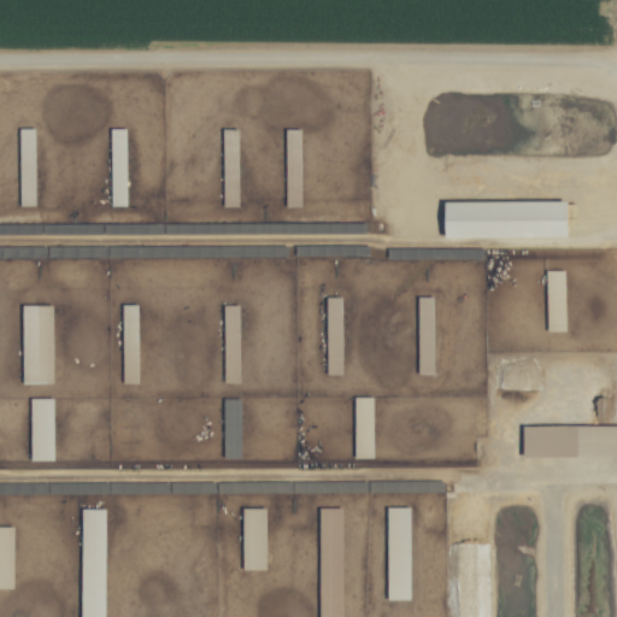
[(23,206),(37,206),(36,128),(21,128),(23,206)]
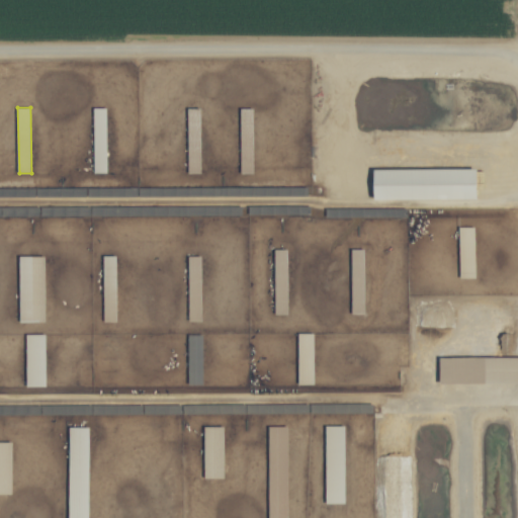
[(107,107),(94,107),(94,173),(107,173),(107,107)]
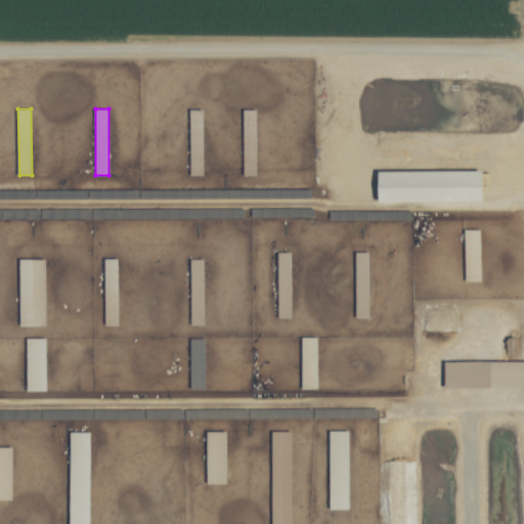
[(484,171),(380,172),(381,203),(485,202),(484,171)]
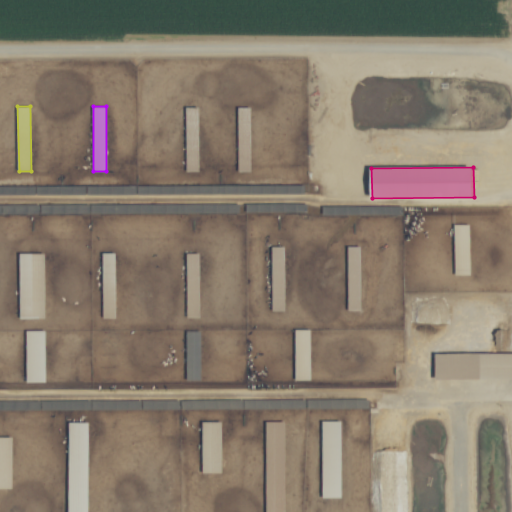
[(285,247),(273,246),(272,310),(285,310),(285,247)]
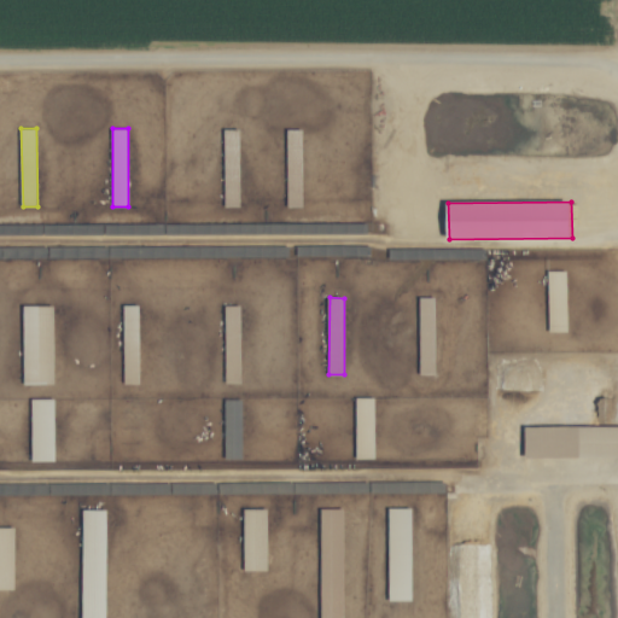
[(421,374),(437,374),(436,297),(420,297),(421,374)]
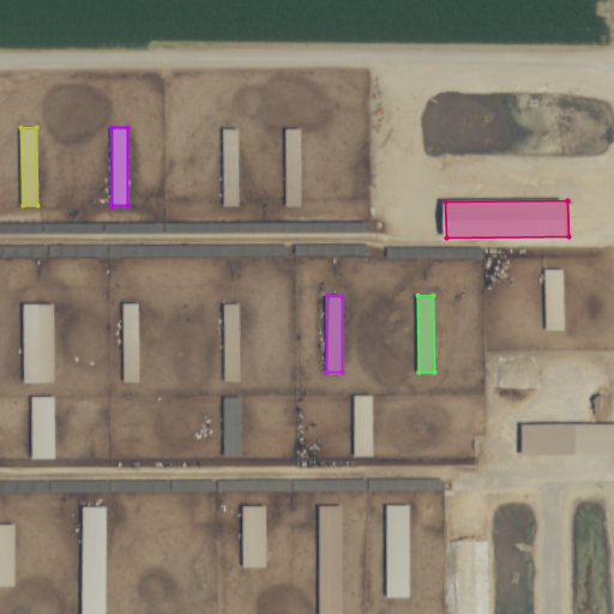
[(25,383),(55,381),(54,304),(24,305),(25,383)]
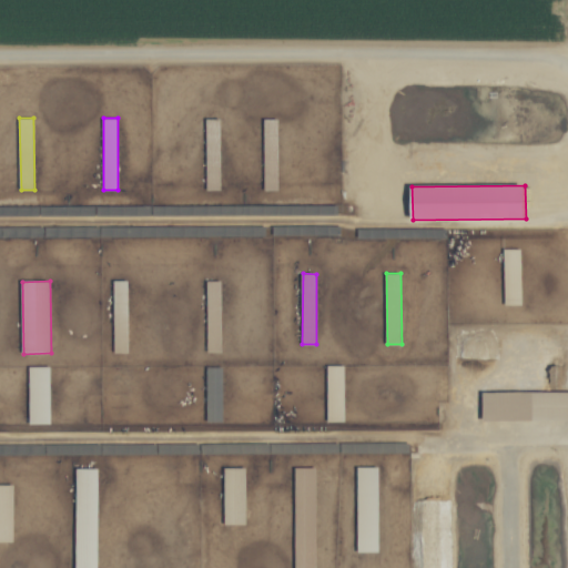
[(129,353),(129,281),(114,281),(114,353),(129,353)]
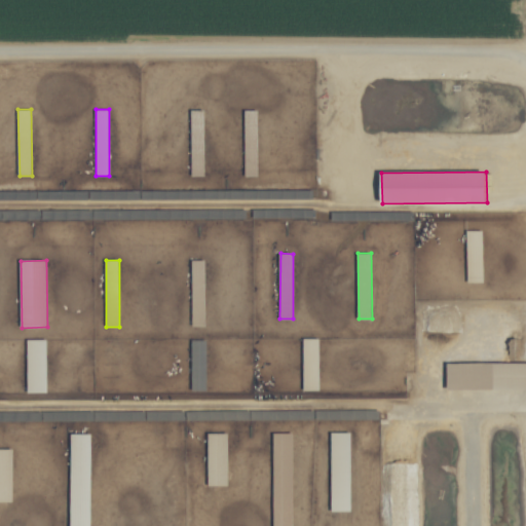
[(205,326),(205,260),(192,260),(193,326),(205,326)]
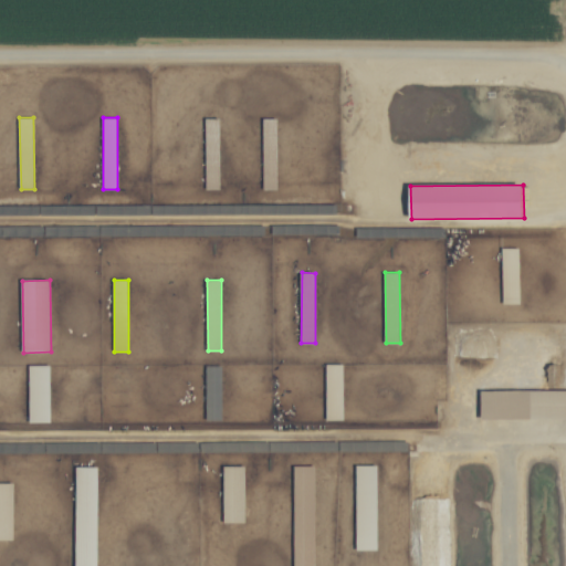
[(51,365),(29,365),(30,422),(51,422),(51,365)]
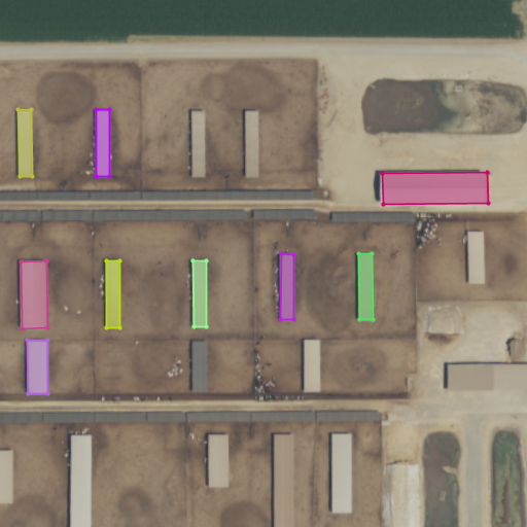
[(208,373),(207,373),(207,341),(194,341),(194,391),(208,391),(208,373)]
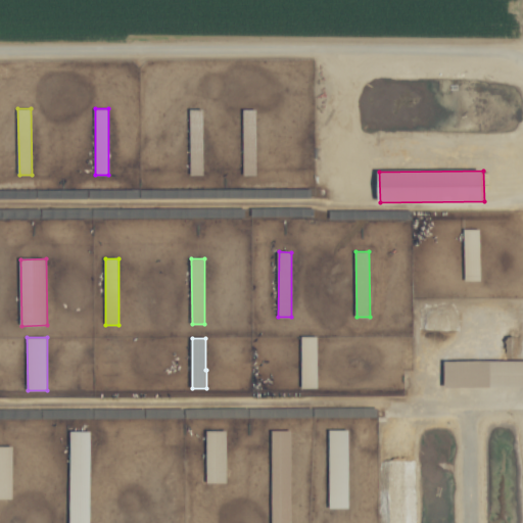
[(522,361),(445,362),(445,388),(522,387),(522,361)]
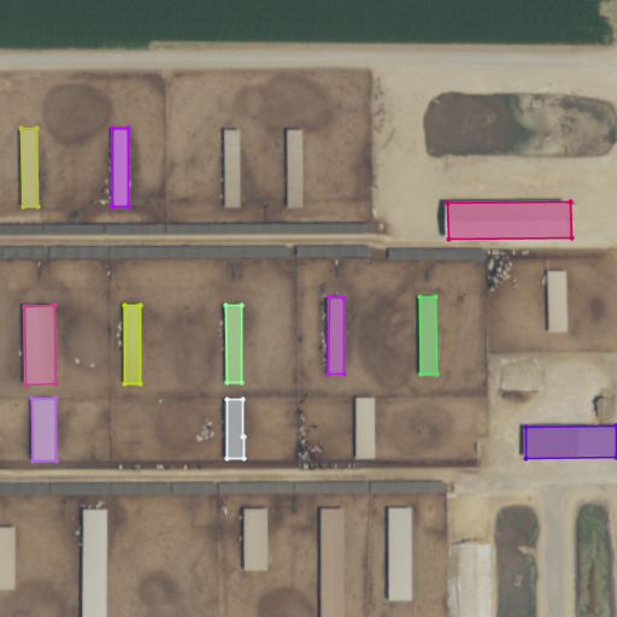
[(345,506),(322,505),(321,604),(344,604),(345,506)]
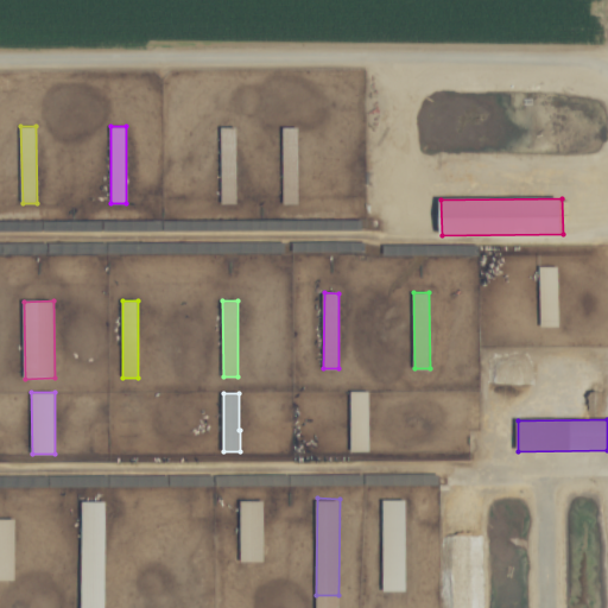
[(406,498),(382,499),(384,590),(406,590),(406,498)]
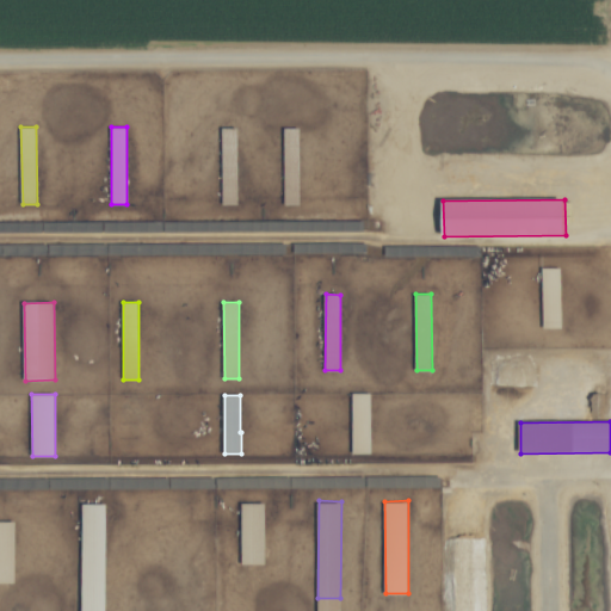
[(81,610),(105,610),(107,503),(84,501),(81,610)]
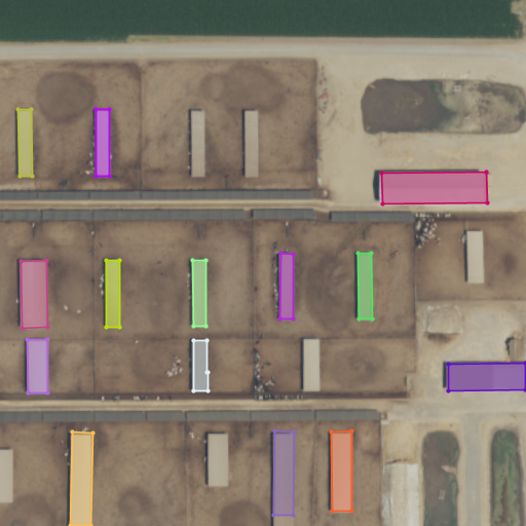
[(209,485),(228,484),(228,431),(208,431),(209,485)]
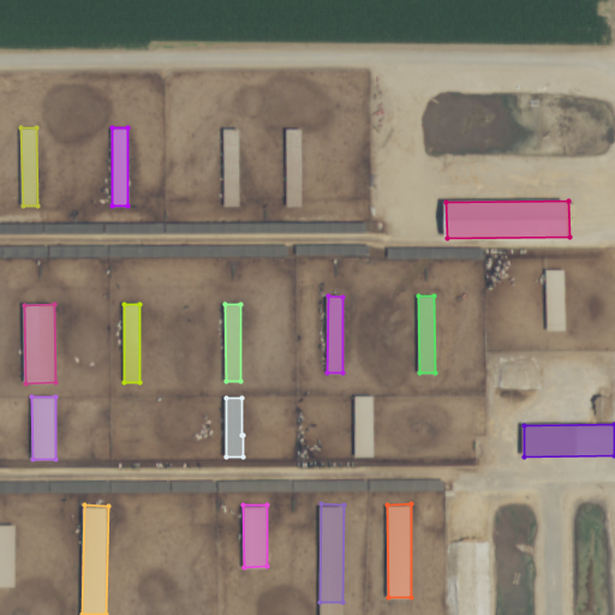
[(16,524),(0,523),(0,585),(16,586),(16,524)]
